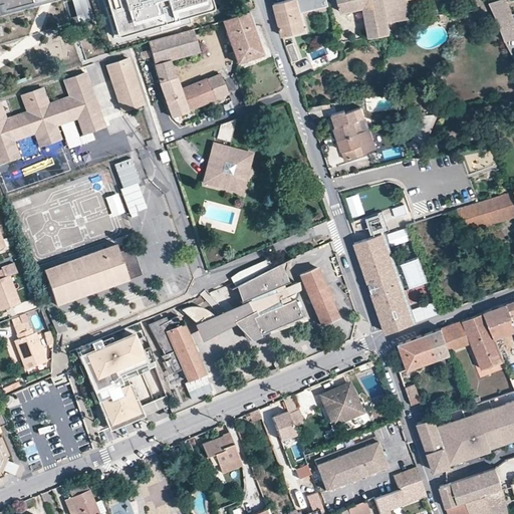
[(0,0),(0,10),(2,10),(4,16),(34,8),(31,0),(0,0)]
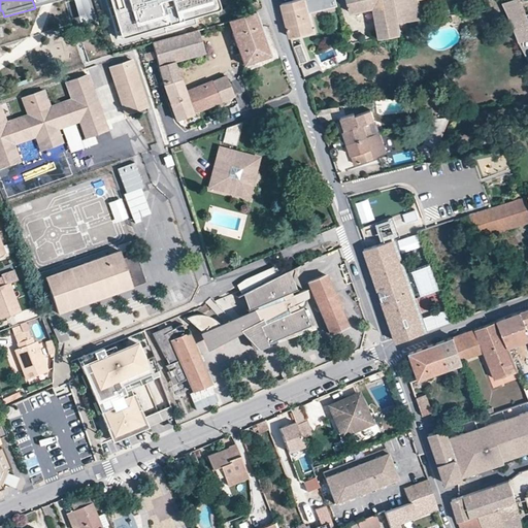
[(72,0),(78,21),(92,18),(87,0),(72,0)]
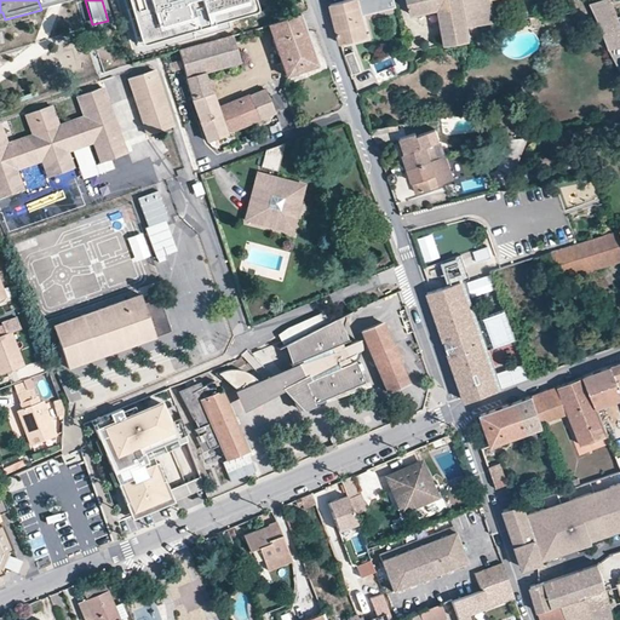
[(131,0),(144,44),(145,45),(149,45),(259,12),(260,10),(259,6),(257,0),(131,0)]
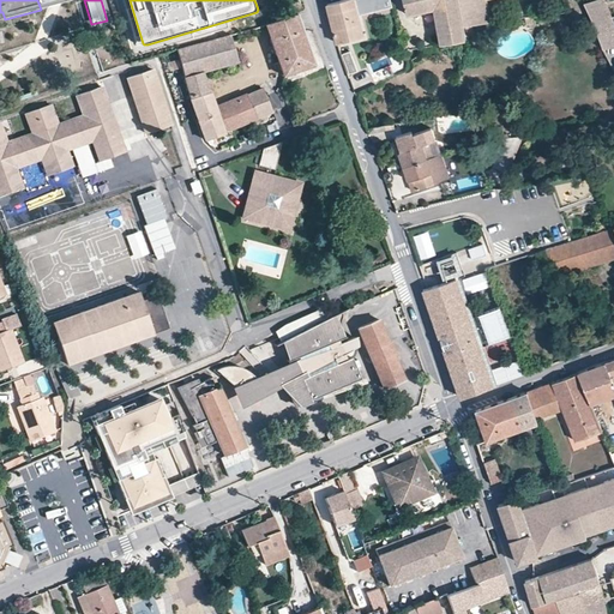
[(354,0),(341,0),(342,0),(326,4),(337,43),(363,36),(354,0)]
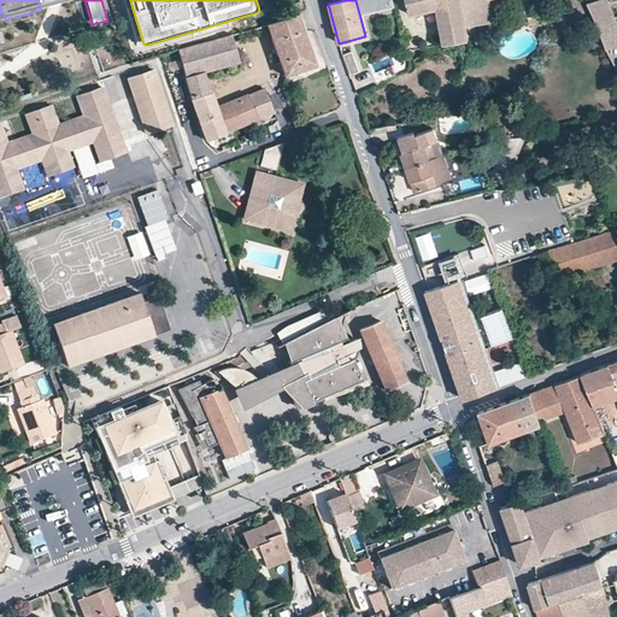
[(464,24),(460,3),(459,0),(404,0),(409,15),(436,7),(442,43),(463,40),(468,39),(464,24)]
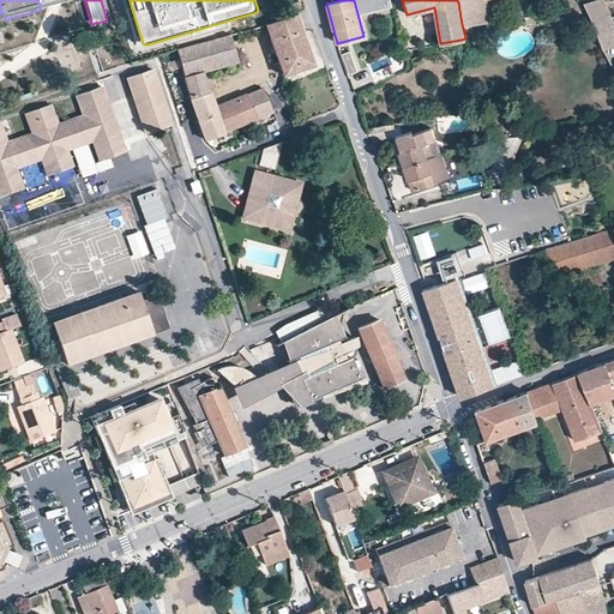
[(491,22),(489,14),(486,0),(485,0),(483,0),(482,0),(469,0),(458,2),(462,24),(491,22)]
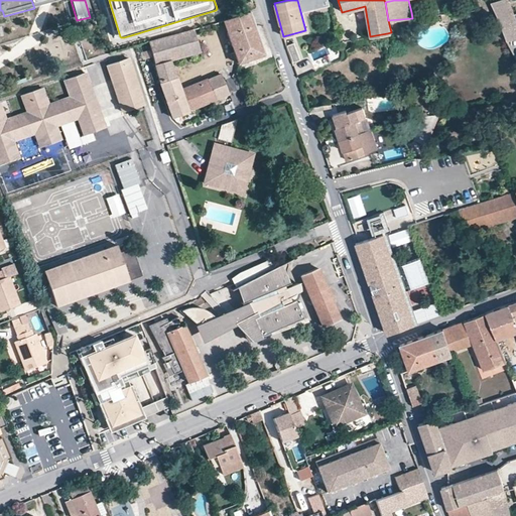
[(508,0),(496,0),(491,2),(493,8),(499,23),(506,40),(515,38),(515,19),(513,11),(508,0)]
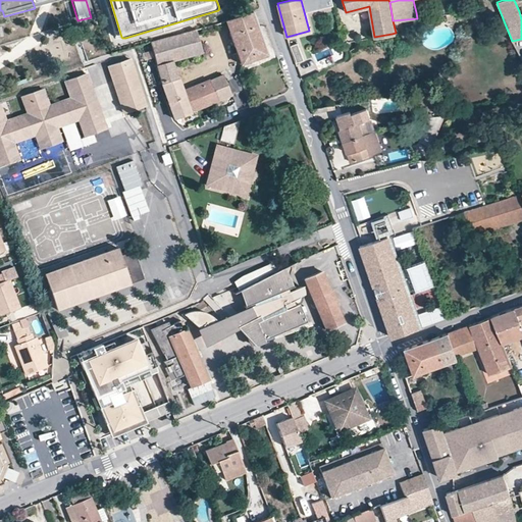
[(241,65),(266,56),(251,11),(225,20),(236,52),(232,53),(235,60),(239,58),(241,65)]
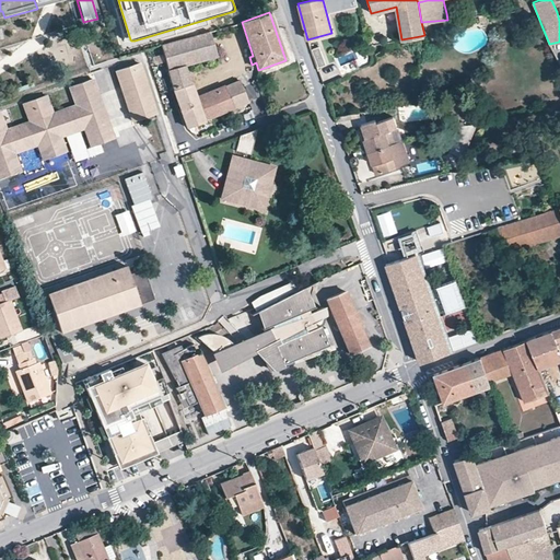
[(221,28),(193,36),(161,46),(168,70),(184,66),(217,57),(212,38),(223,36),(221,28)]
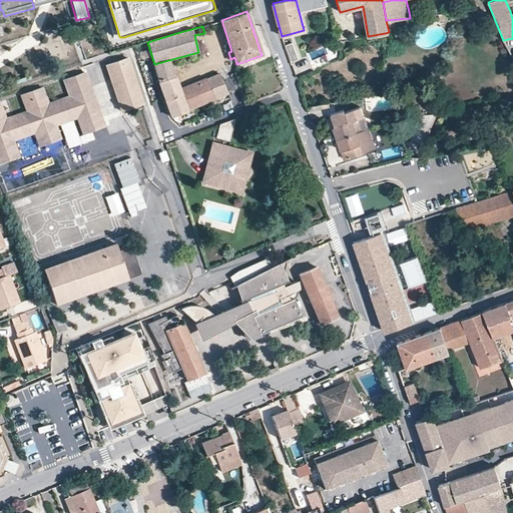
[(512,39),(512,38),(503,40),(512,58),(512,57),(512,39)]
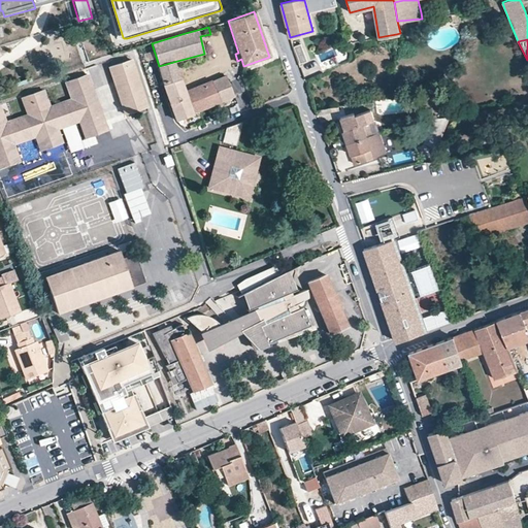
[(146,107),(131,59),(109,66),(125,113),(146,107)]
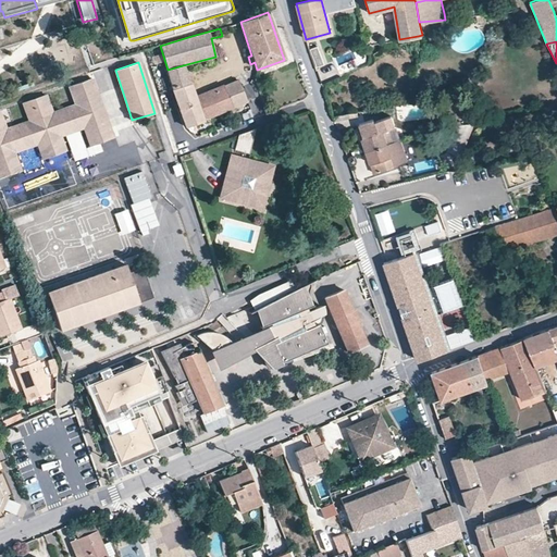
[(183,65),(168,70),(170,77),(173,88),(176,99),(181,111),(186,126),(203,119),(195,97),(190,83),(189,84),(183,65)]
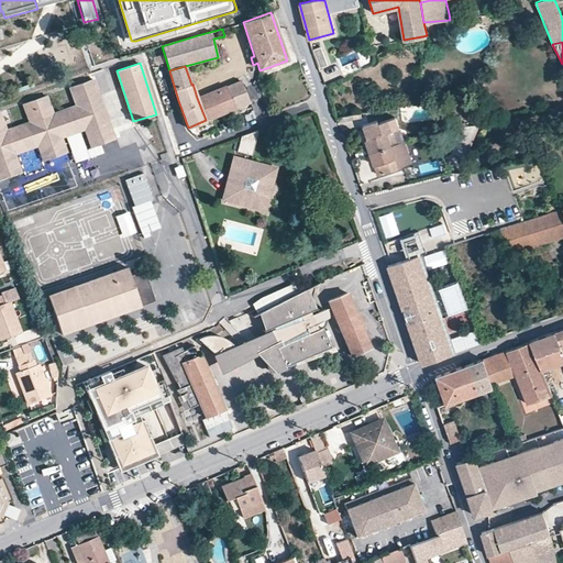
[(6,130),(0,112),(0,179),(21,173),(14,153),(37,145),(43,161),(66,153),(61,138),(85,129),(91,147),(113,140),(92,79),(70,87),(77,105),(53,113),(46,96),(23,103),(30,122),(6,130)]
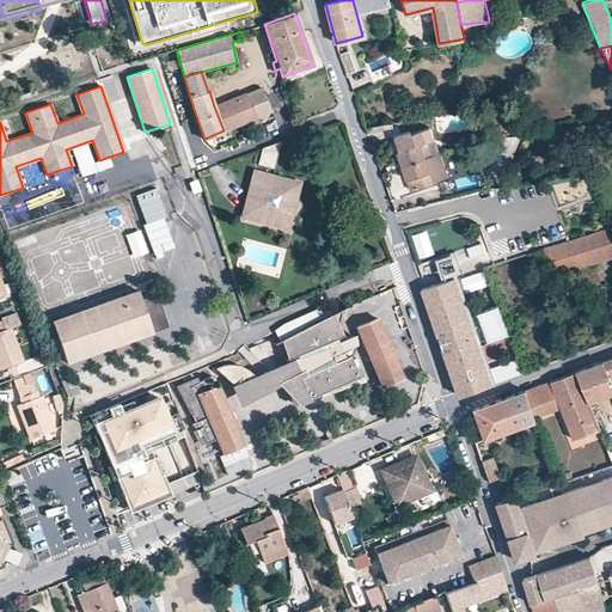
[(262,87),(214,106),(224,130),(244,122),(271,111),(262,87)]
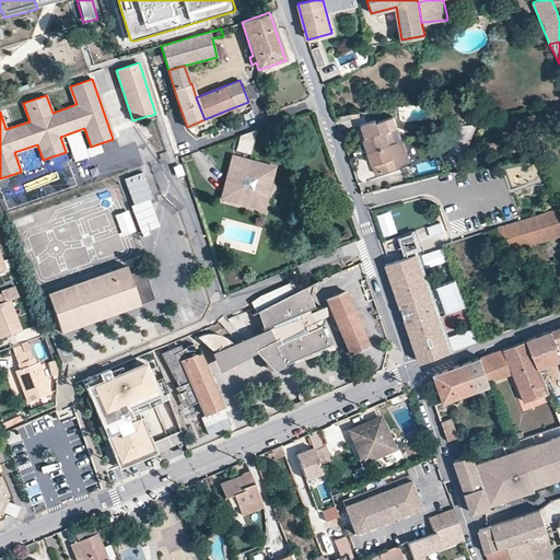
[(368,152),(394,142),(389,130),(396,128),(393,117),(376,123),(375,120),(365,124),(370,137),(363,139),(368,152)]
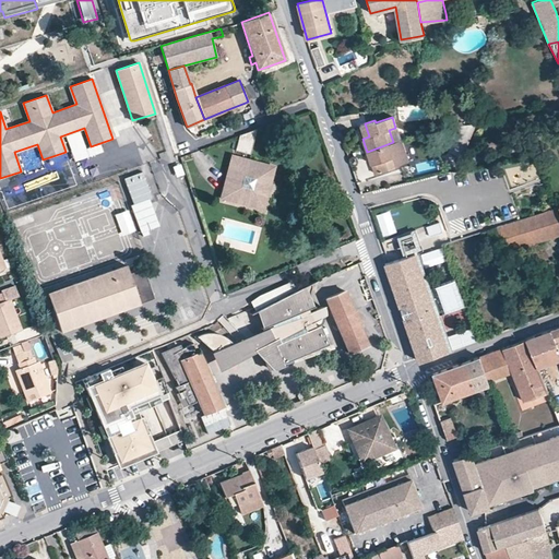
[(462,156),(476,123),(454,126),(448,151),(462,156)]
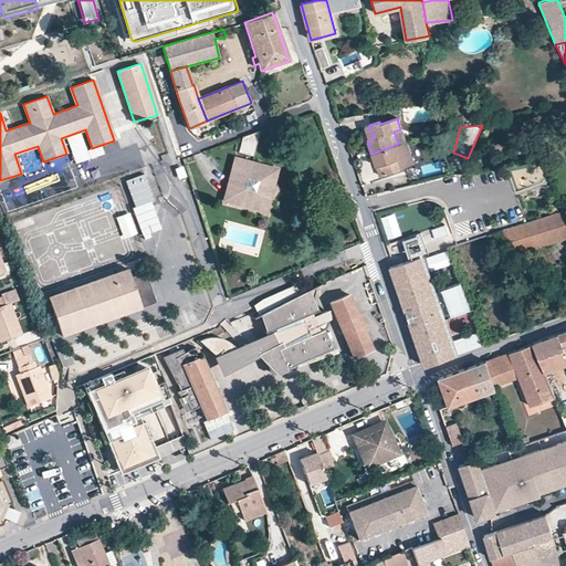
[(238,152),(253,156),(259,130),(242,137),(238,152)]
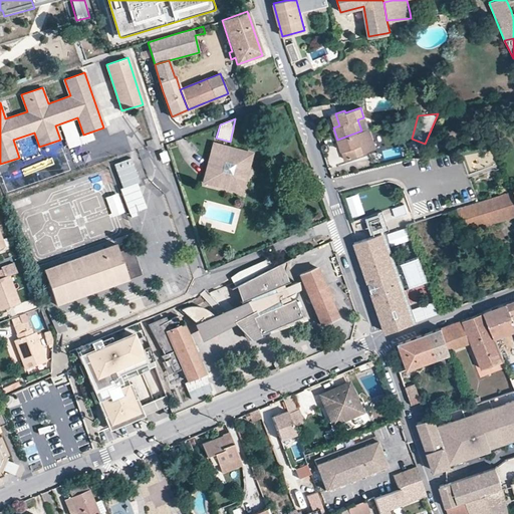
[(361,131),(337,140),(344,160),(362,153),(375,148),(368,129),(361,131)]
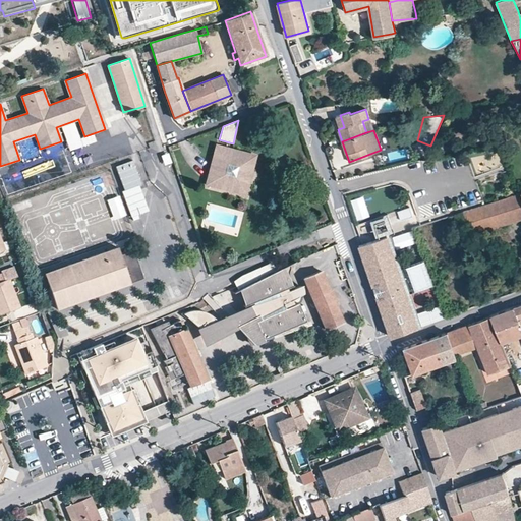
[(84,146),(97,143),(96,136),(83,139),(84,146)]
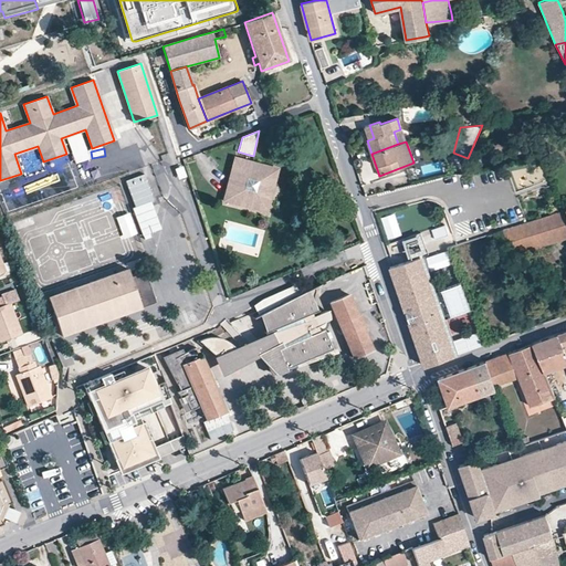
[(264,209),(275,170),(236,160),(227,199),(264,209)]
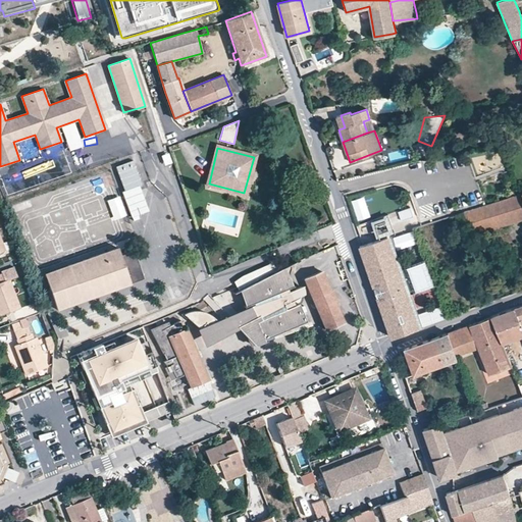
[(505,167),(499,149),(472,157),(478,175),(505,167)]
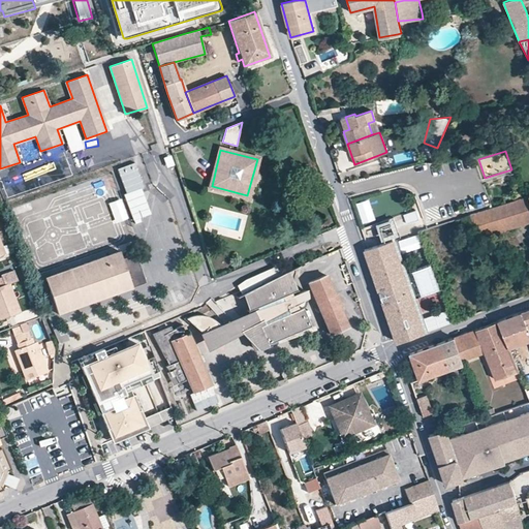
[(168,168),(176,166),(172,156),(165,159),(168,168)]
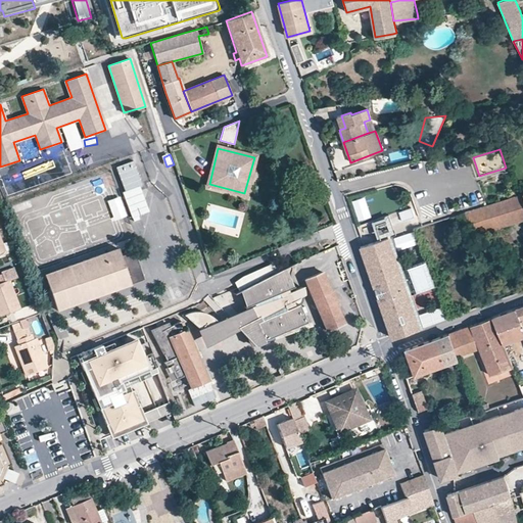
[(142,184),(133,160),(115,167),(125,190),(122,191),(130,218),(147,211),(138,186),(142,184)]
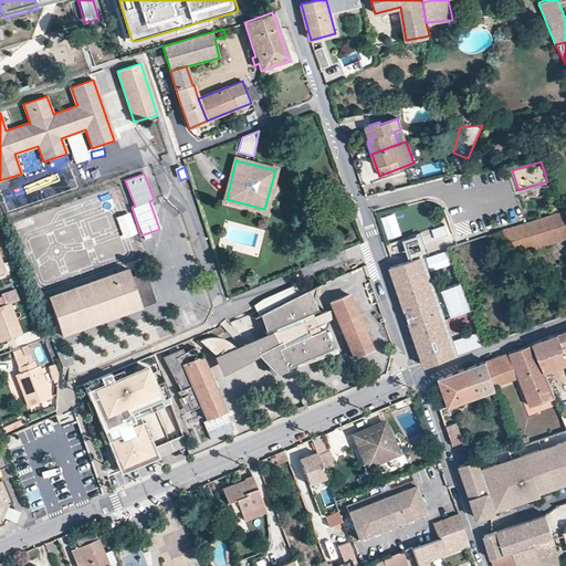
[(565,209),(559,211),(553,213),(528,221),(496,231),(499,237),(506,258),(565,237),(565,209)]
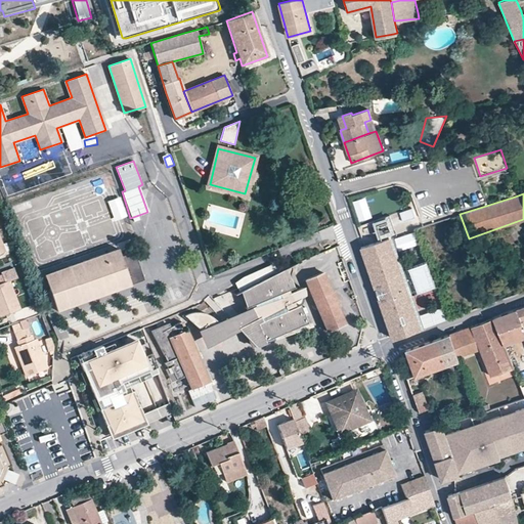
[(122,198),(108,202),(116,222),(128,218),(122,198)]
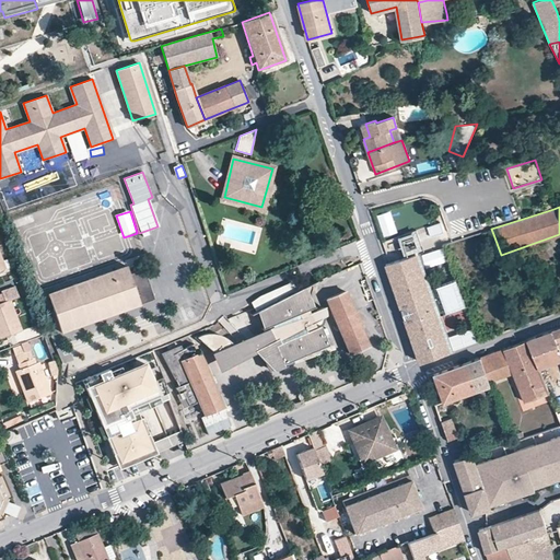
[(380,216),(384,238),(398,235),(394,213),(380,216)]
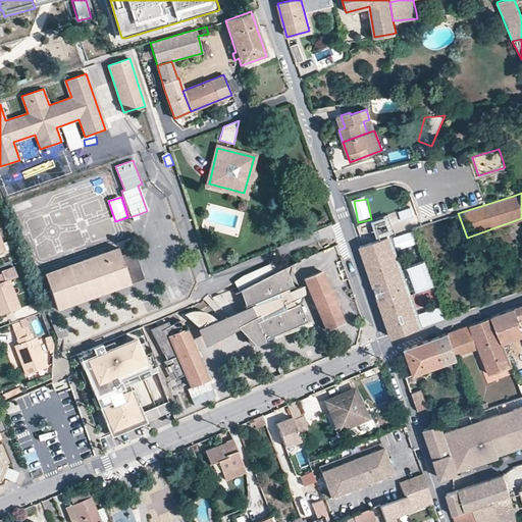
[(460,218),(458,213),(449,217),(451,221),(460,218)]
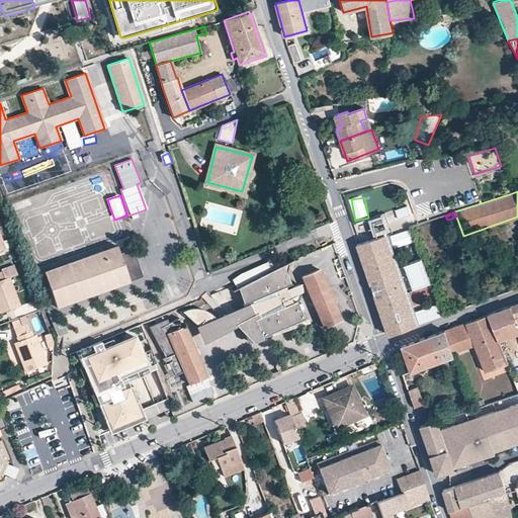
[(380,214),(371,218),(375,231),(385,228),(380,214)]
